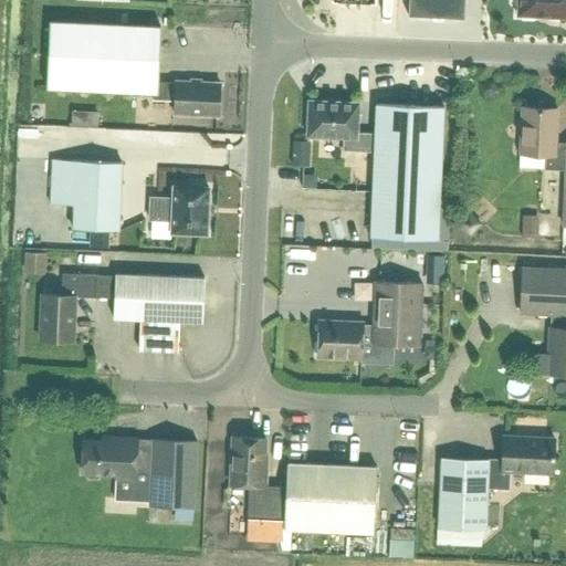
[(565,0),(408,0),(408,16),(464,19),(464,0),(513,0),(513,2),(516,6),(517,6),(517,16),(537,16),(538,14),(547,14),(547,17),(565,17),(565,0)]
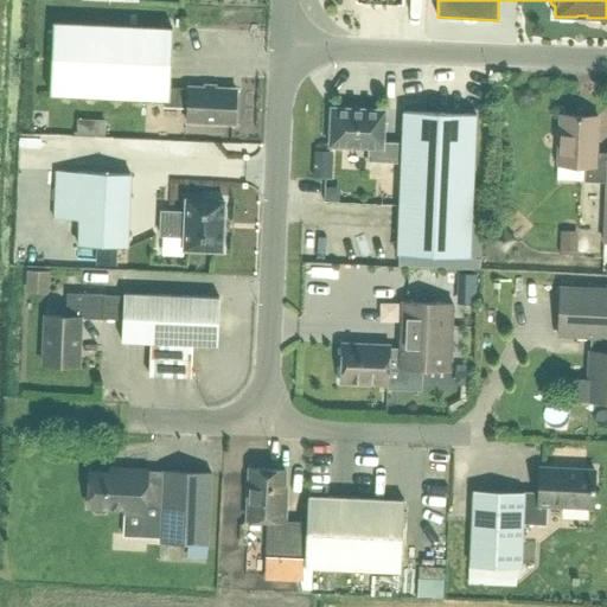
[(189,88),(170,88),(172,27),(53,23),(50,94),(165,100),(164,107),(187,108),(186,122),(234,125),(236,89),(189,87),(189,88)]
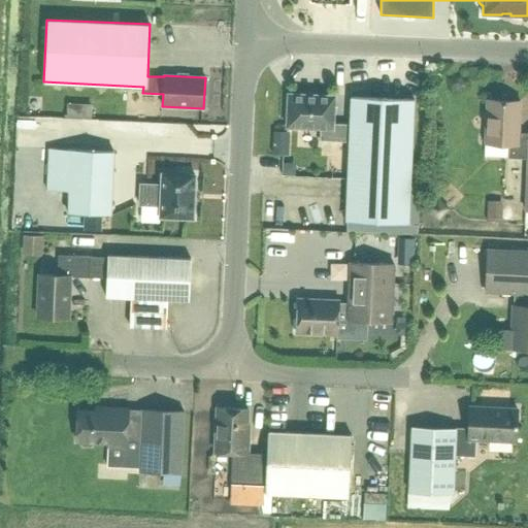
[(338,141),(339,124),(333,123),(334,96),(288,94),(286,127),(320,128),(319,140),(338,141)]
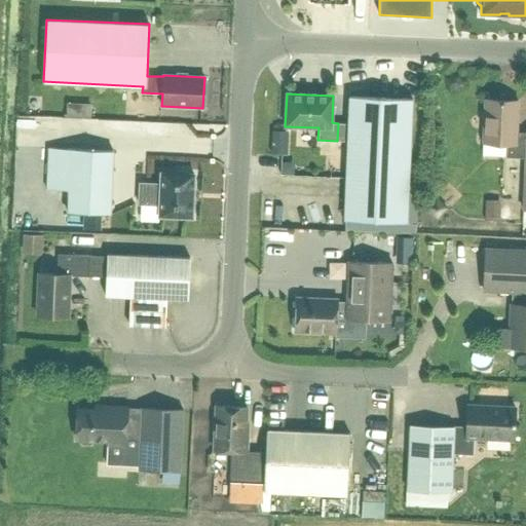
[(347,123),(338,123),(337,141),(347,141),(343,221),(407,223),(412,99),(349,96),(347,123)]
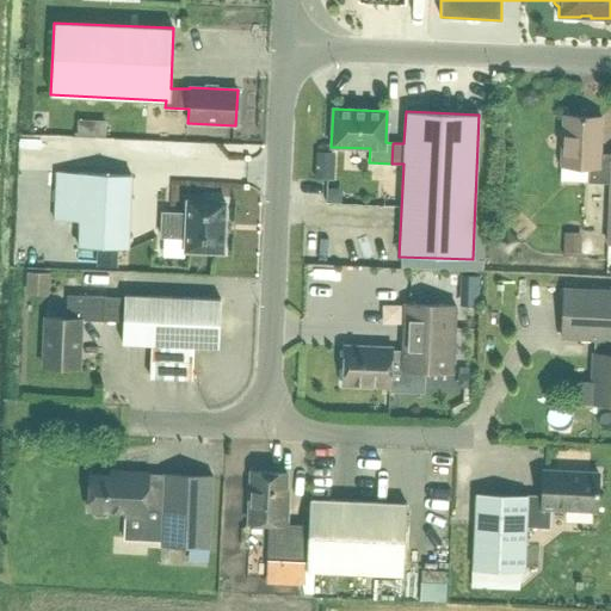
[(610,160),(599,160),(602,117),(563,115),(561,166),(590,167),(590,181),(610,183),(608,242),(610,242),(610,160)]
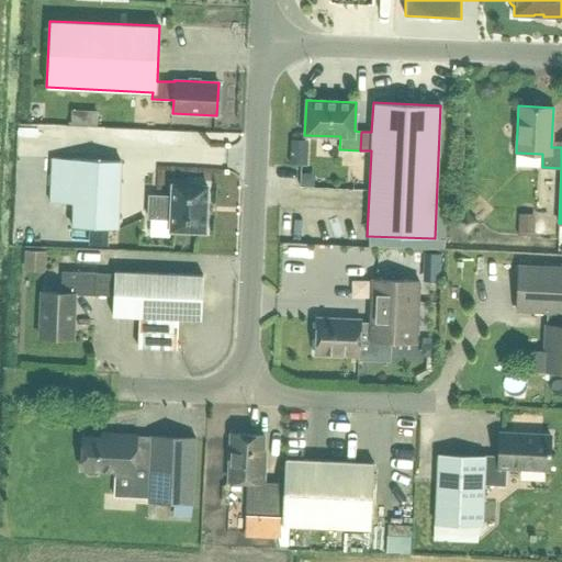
[(121,160),(75,158),(51,157),(48,202),(74,203),(72,226),(119,228),(121,160)]
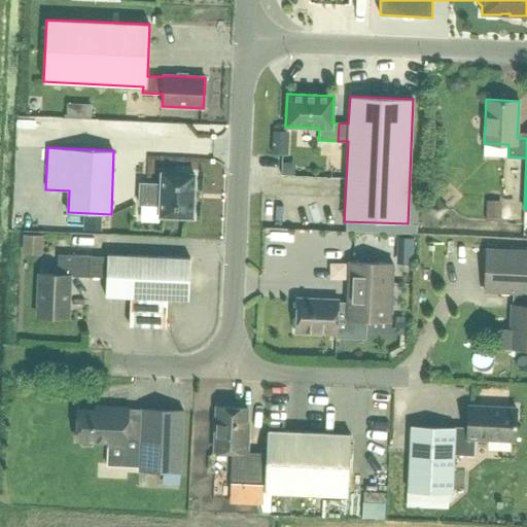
[(140,183),(139,204),(160,205),(160,216),(192,217),(195,174),(190,174),(186,170),(178,170),(174,173),(161,172),(161,184),(140,183)]
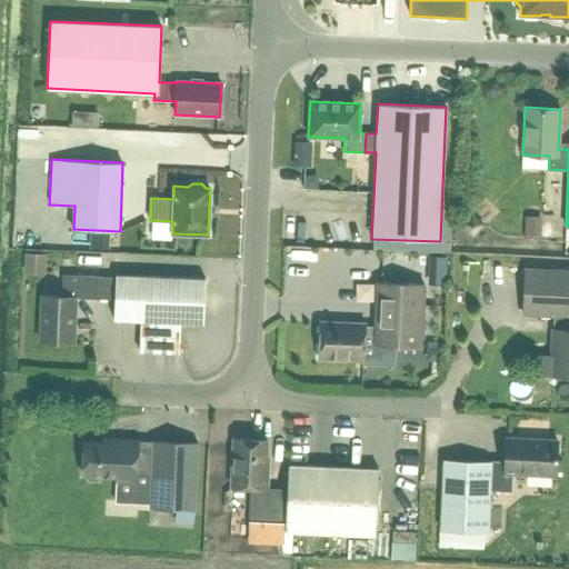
[(341,237),(357,236),(357,221),(341,222),(341,237)]
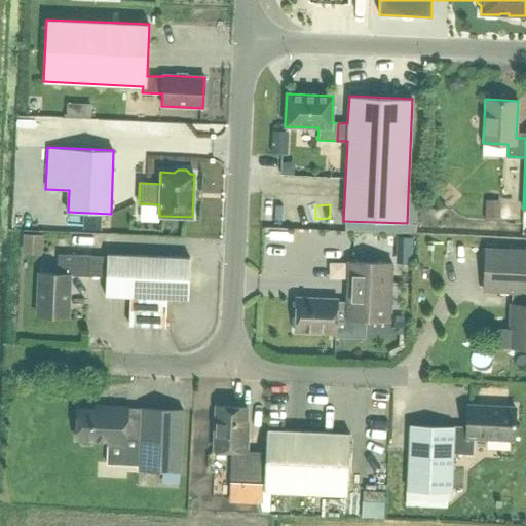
[(515,291),(514,303),(511,303),(509,347),(525,347),(525,250),(485,249),(483,290),(515,291)]
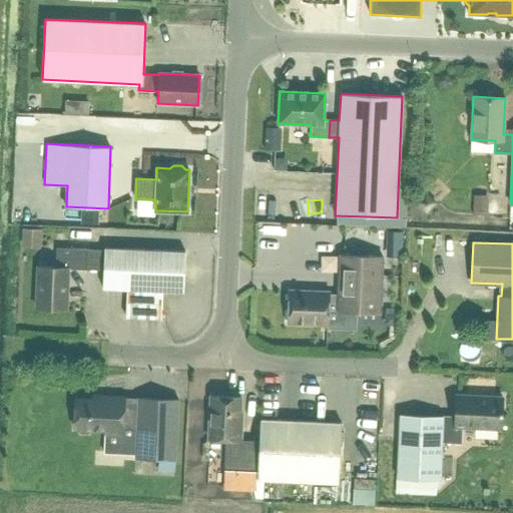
[(55,267),(38,266),(36,308),(66,309),(68,269),(85,270),(86,248),(56,247),(55,267)]
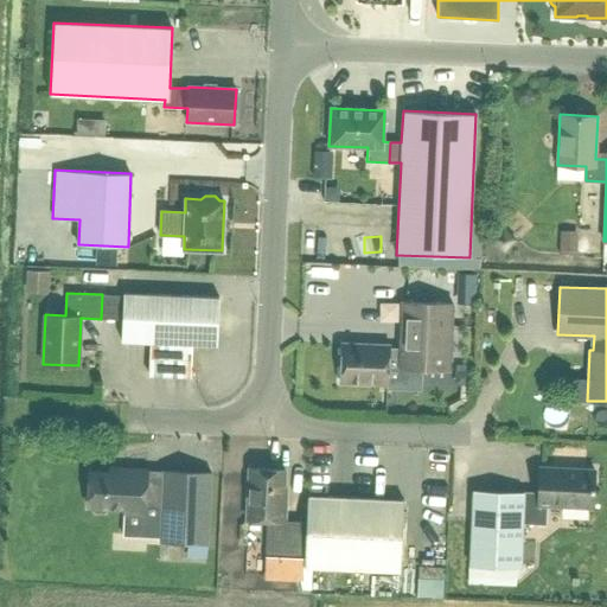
[(122,342),(151,343),(149,368),(191,369),(192,344),(217,345),(219,298),(123,293),(122,342)]
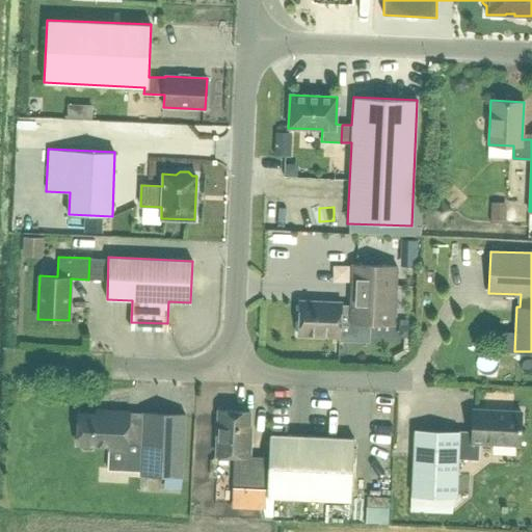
[(341,303),(299,301),(298,334),(340,336),(341,320),(350,321),(350,322),(394,324),(397,266),(352,264),(350,304),(341,304),(341,303)]
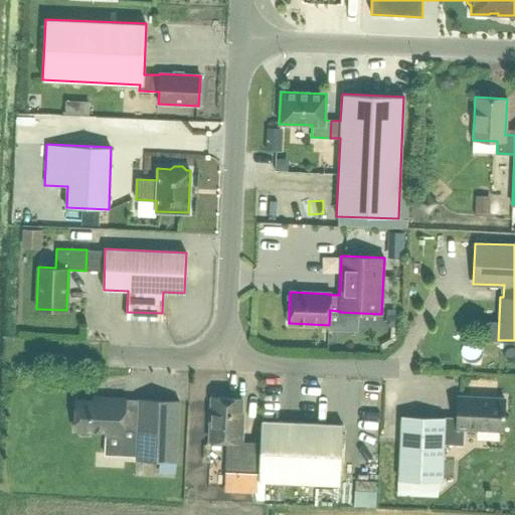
[(211,396),(209,441),(226,442),(225,472),(259,474),(258,481),(340,485),(343,423),(261,419),(260,442),(259,447),(241,446),(242,423),(240,422),(241,398),(211,396)]
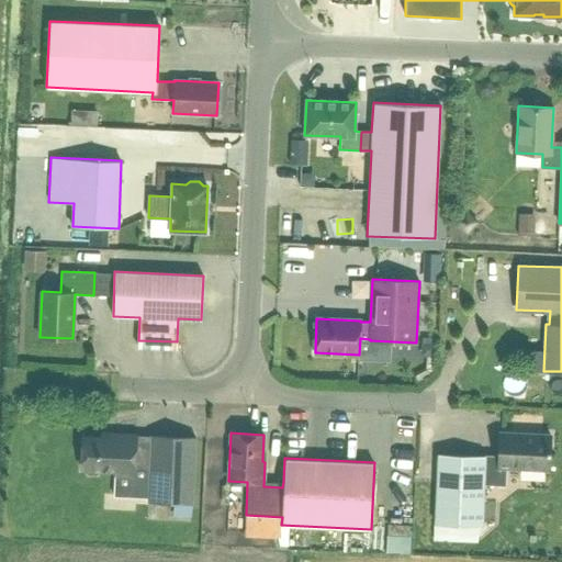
[(438,454),(435,524),(482,525),(484,483),(504,484),(505,468),(549,470),(550,435),(499,433),(498,457),(483,456),(483,457),(438,454)]
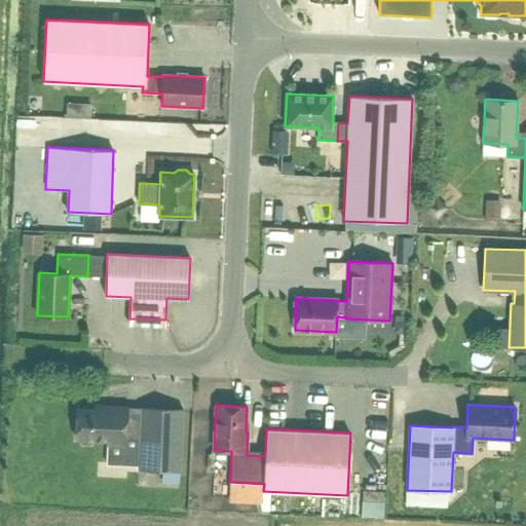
[(104,410),(78,409),(77,439),(79,439),(83,443),(89,443),(94,440),(107,440),(107,444),(125,445),(126,439),(140,439),(139,470),(180,472),(183,410),(142,408),(141,415),(127,414),(127,407),(104,406),(104,410)]
